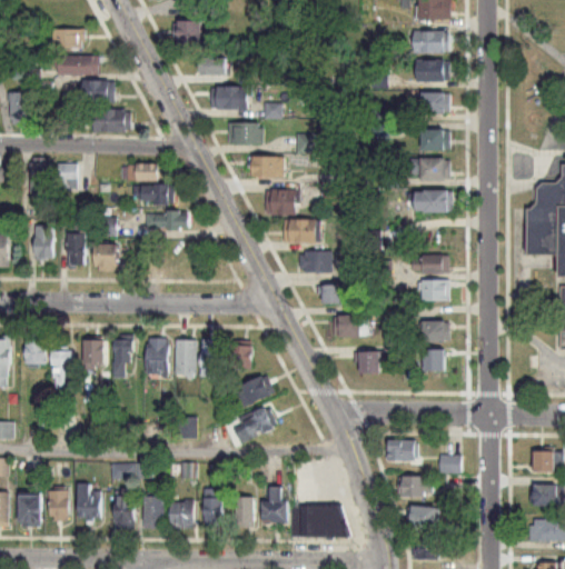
[(417,0),(417,19),(449,19),(448,0),(417,0)]
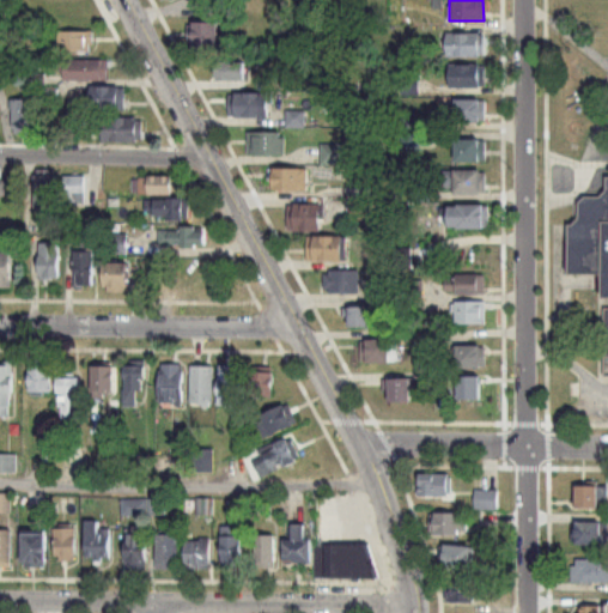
[(216,22),(189,22),(189,47),(216,47),(216,22)]
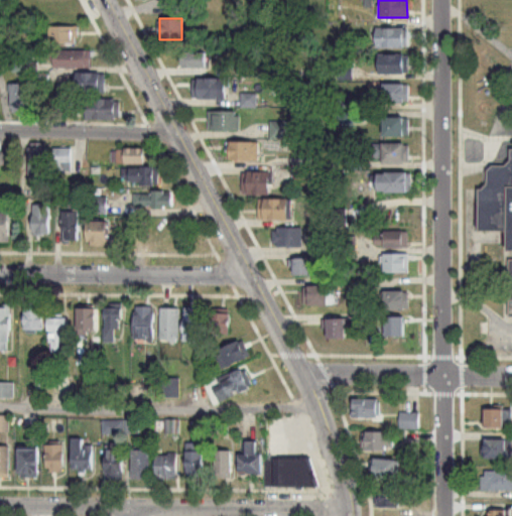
[(45,44),(73,44),(73,26),(45,26),(45,44)]
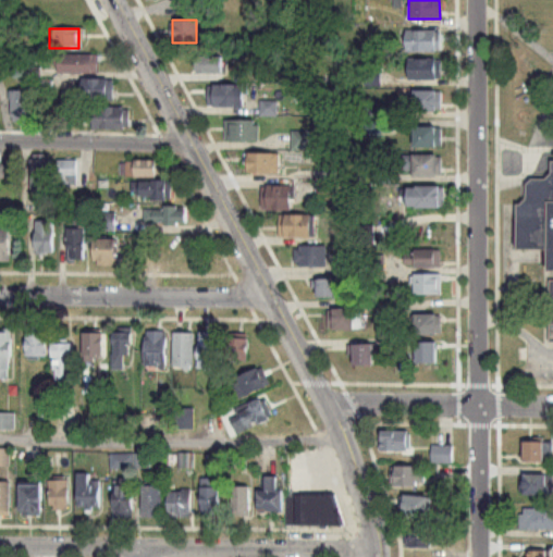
[(403,50),(437,50),(437,29),(403,29),(403,50)]
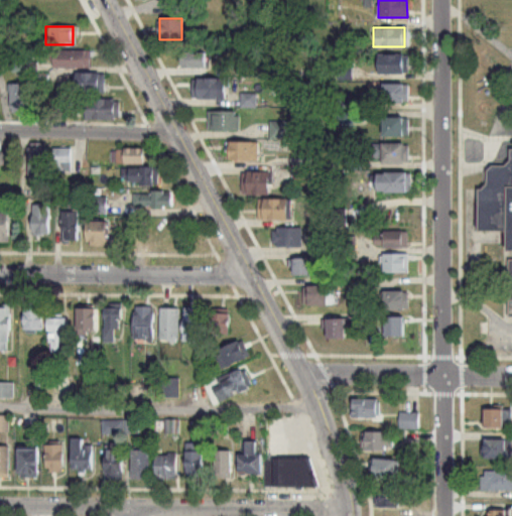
[(88,51),(50,51),(50,69),(88,69),(88,51)]
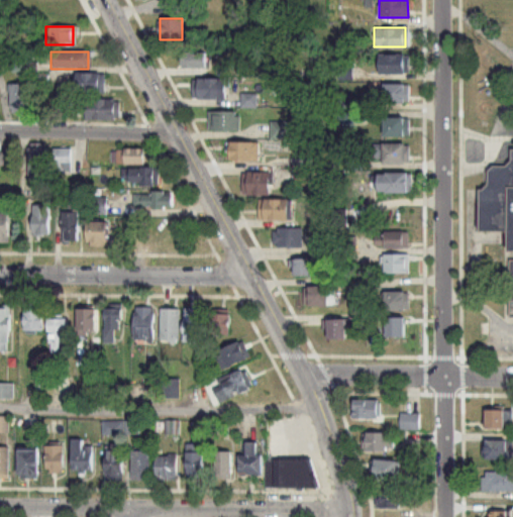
[(203,52),(179,52),(179,68),(203,68),(203,52)]
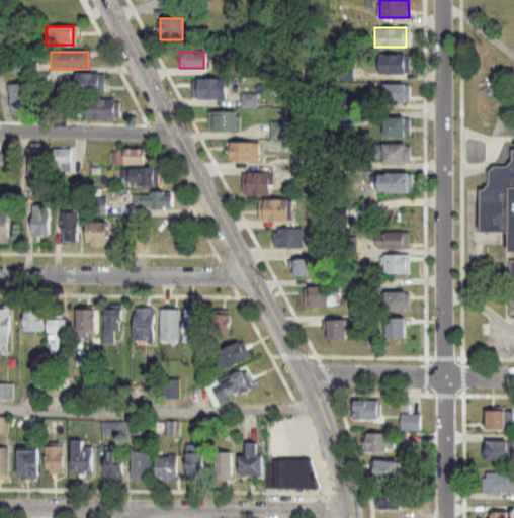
[(402,54),(402,55),(406,55),(406,71),(402,71),(402,73),(377,74),(376,54),(402,54)]
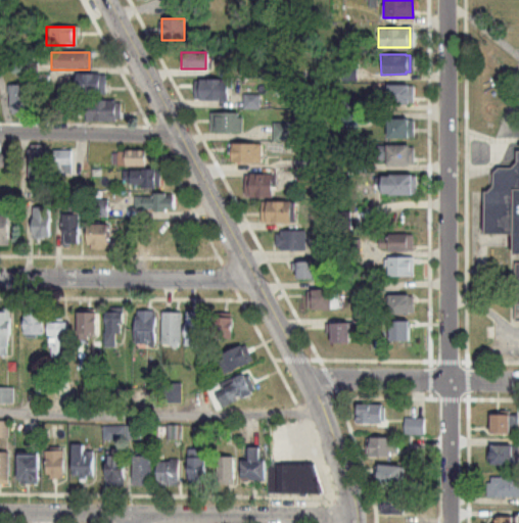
[(74,75),(74,95),(103,95),(103,75),(74,75)]
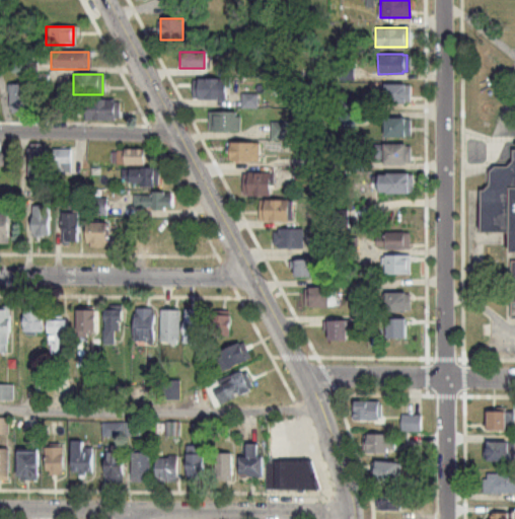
[(191,99),(224,99),(224,79),(191,79),(191,99)]
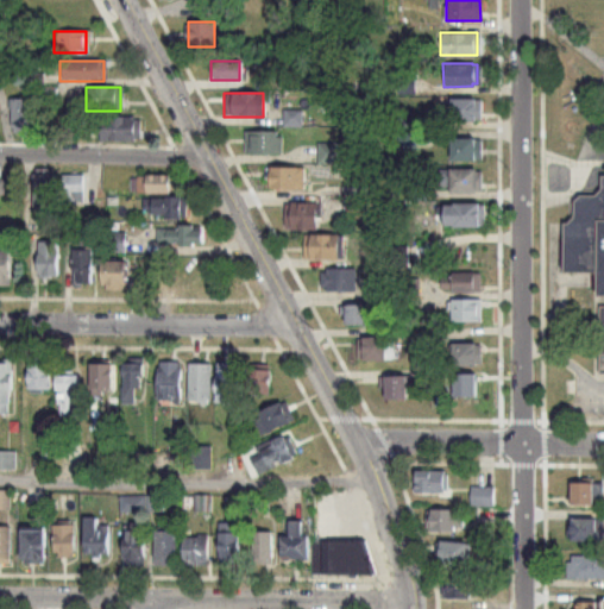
[(472,98),(472,99),(477,99),(477,118),(472,118),(472,120),(444,121),(442,98),(472,98)]
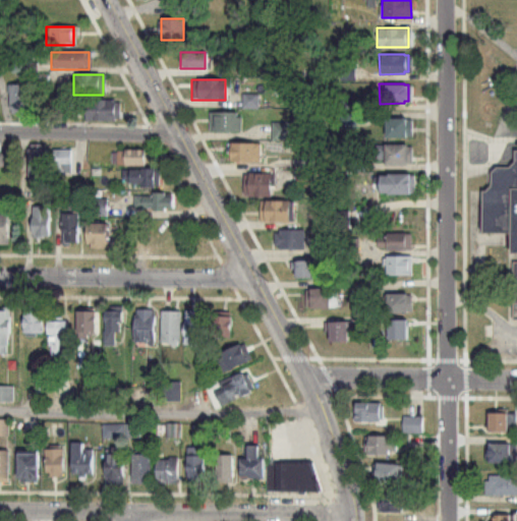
[(7,114),(26,114),(26,84),(7,84),(7,114)]
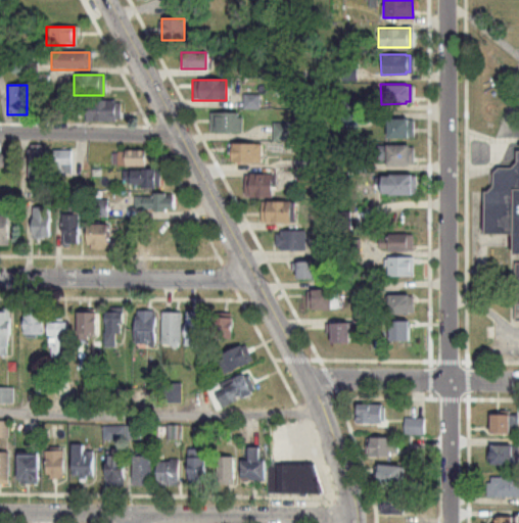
[(255,108),(255,96),(242,96),(242,108),(255,108)]
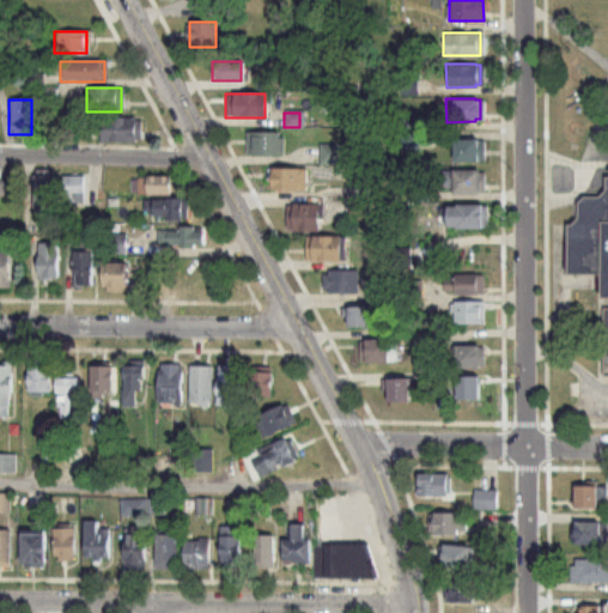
[(139,119),(98,119),(98,143),(139,143),(139,119)]
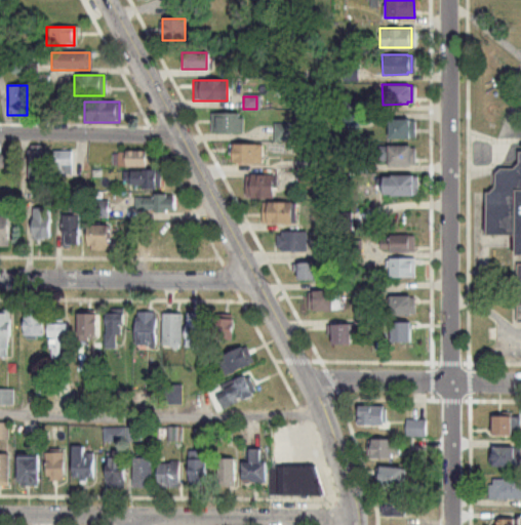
[(241,133),(241,113),(209,113),(209,133),(241,133)]
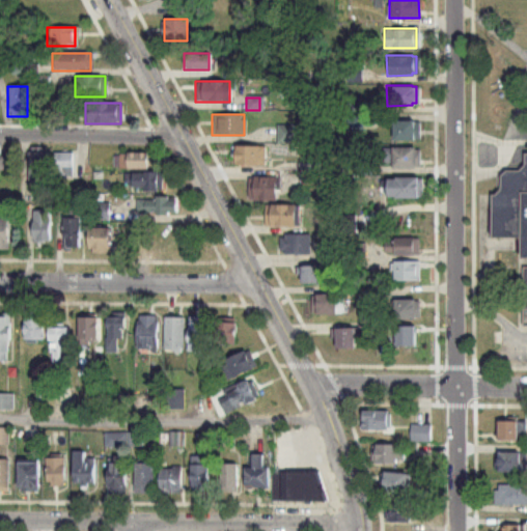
[(391,119),(412,119),(412,120),(416,120),(416,138),(413,138),(413,140),(391,140),(391,119)]
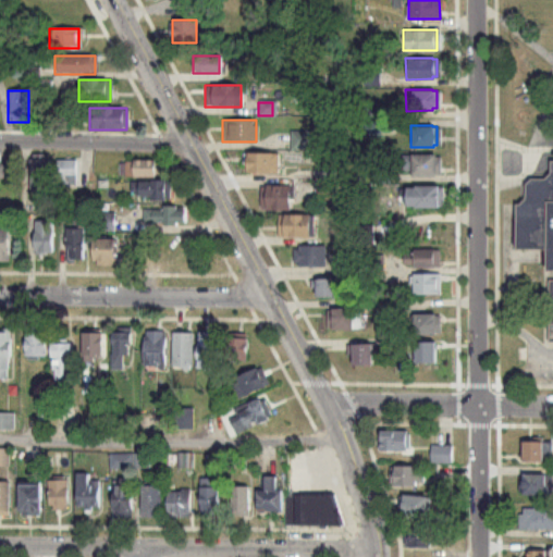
[(307,150),(307,133),(289,133),(289,150),(307,150)]
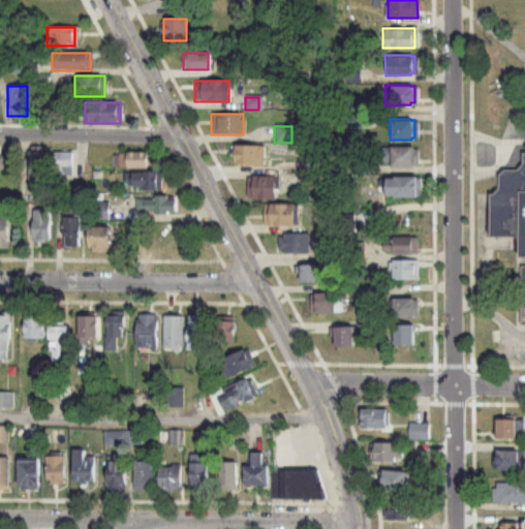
[(263,165),(263,146),(233,146),(233,165),(263,165)]
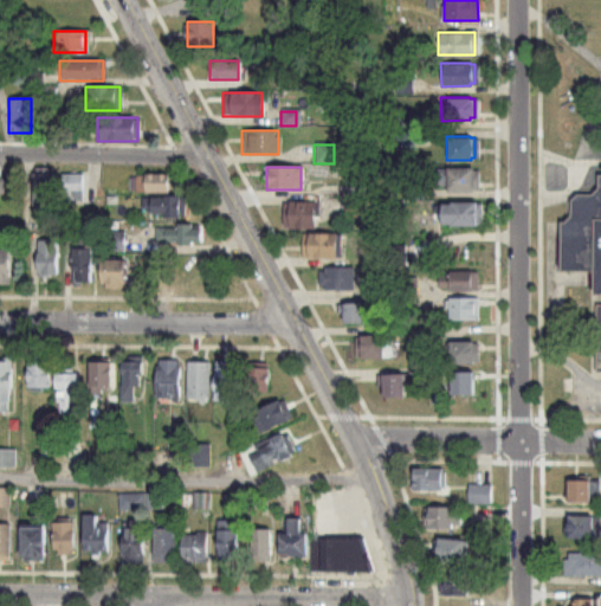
[(445,168),(471,167),(471,169),(476,169),(476,189),(472,189),(472,193),(445,193),(445,168)]
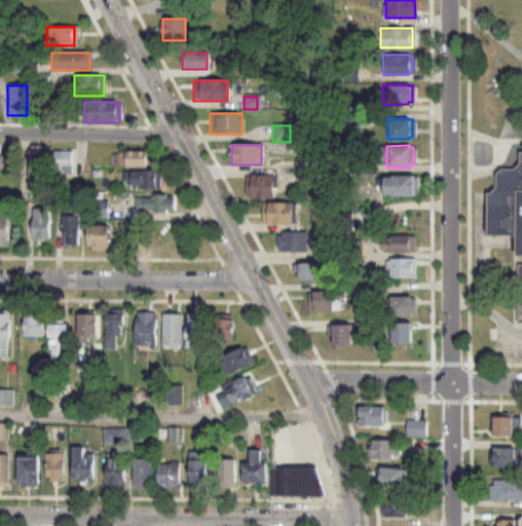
[(25,151),(25,179),(46,179),(46,151),(25,151)]
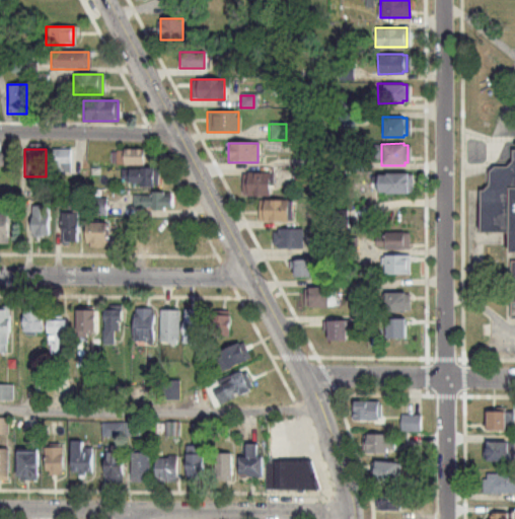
[(509,149),(514,149),(514,316),(508,317),(507,300),(507,252),(507,232),(477,232),(477,190),(482,190),(487,183),(486,171),(492,165),(504,165),(509,160),(509,149)]
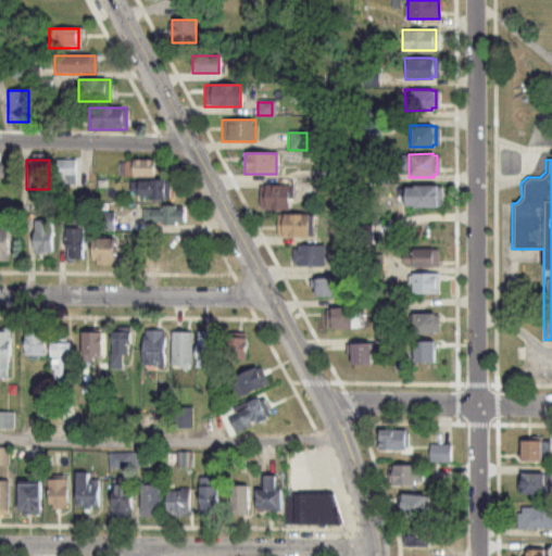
[(53,186),(74,186),(74,161),(54,161),(53,186)]
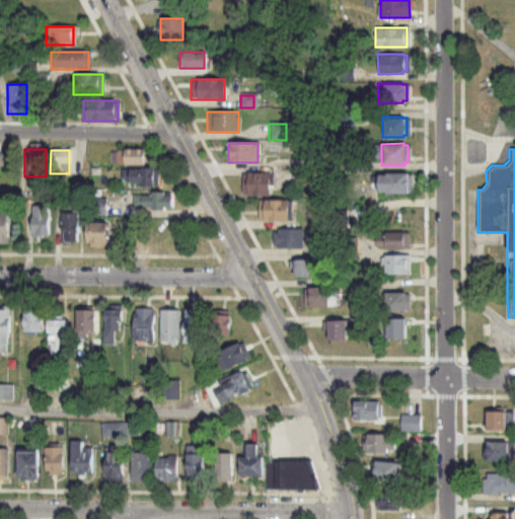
[(143,166),(143,150),(121,150),(121,166),(143,166)]
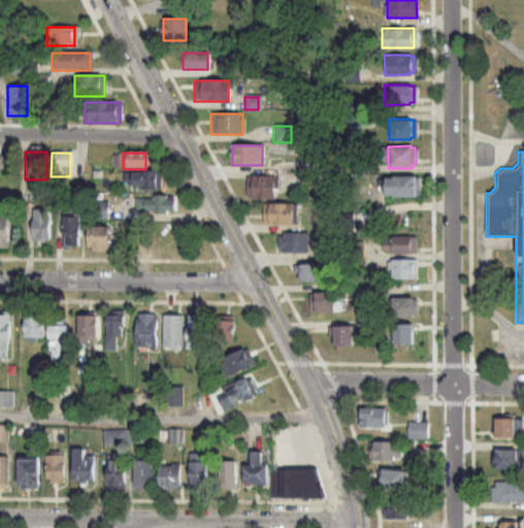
[(156,189),(156,172),(128,172),(129,190),(156,189)]
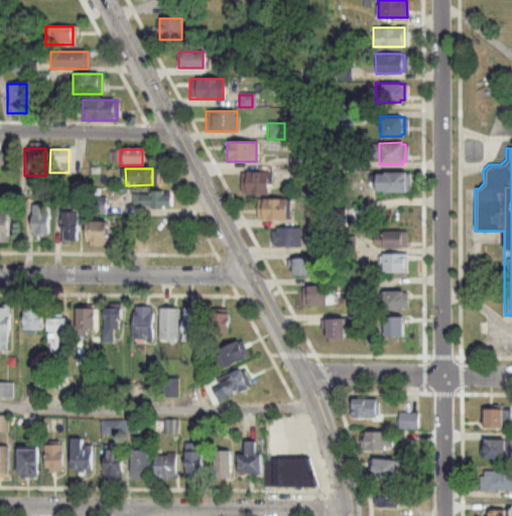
[(239,195),(267,195),(267,171),(239,171),(239,195)]
